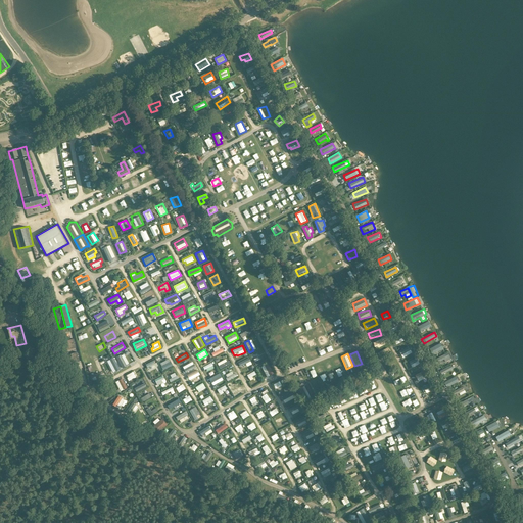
[(412,367),(419,363),(416,357),(409,361),(412,367)]
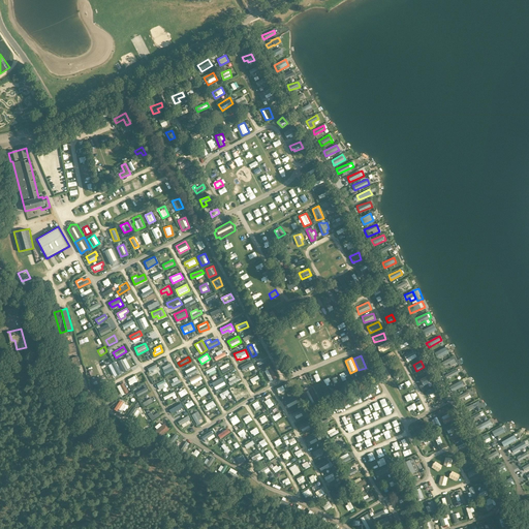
[(252,362),(241,367),(243,371),(248,368),(249,371),(255,368),(252,362)]
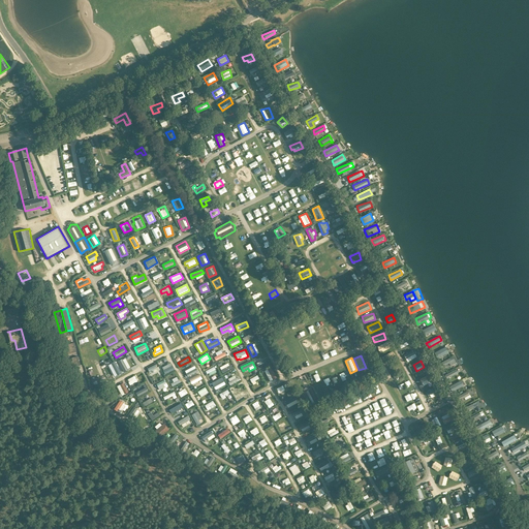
[(162,367),(165,374),(175,370),(170,363),(162,367)]
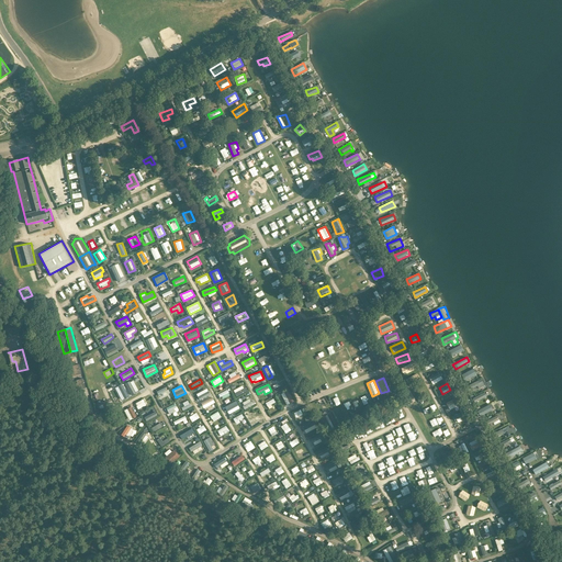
[(161,393),(163,396),(170,393),(168,389),(167,390),(165,386),(156,391),(158,395),(161,393)]
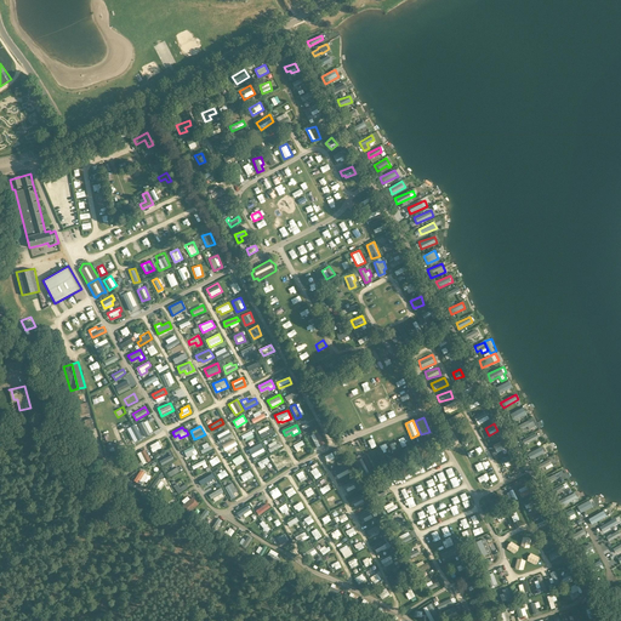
[(241,434),(243,439),(245,438),(246,440),(255,437),(251,429),(241,434)]
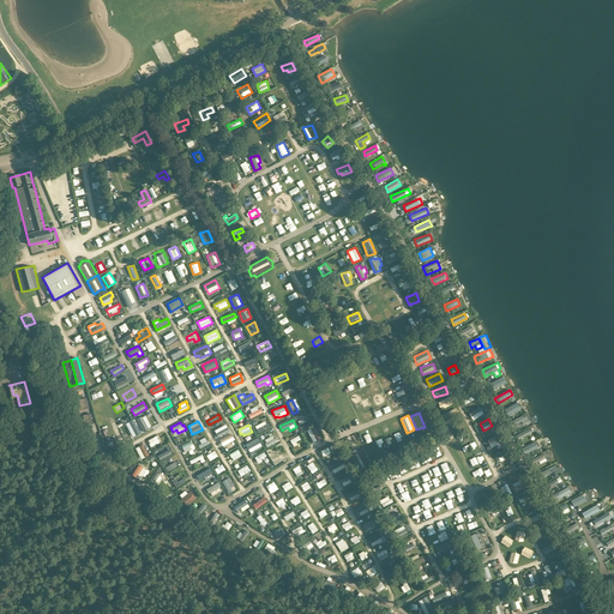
[(313,443),(321,438),(314,426),(307,429),(313,443)]
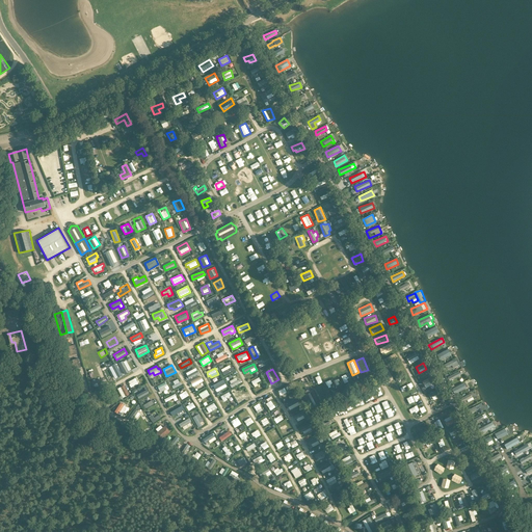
[(459,371),(446,376),(448,381),(461,376),(459,371)]
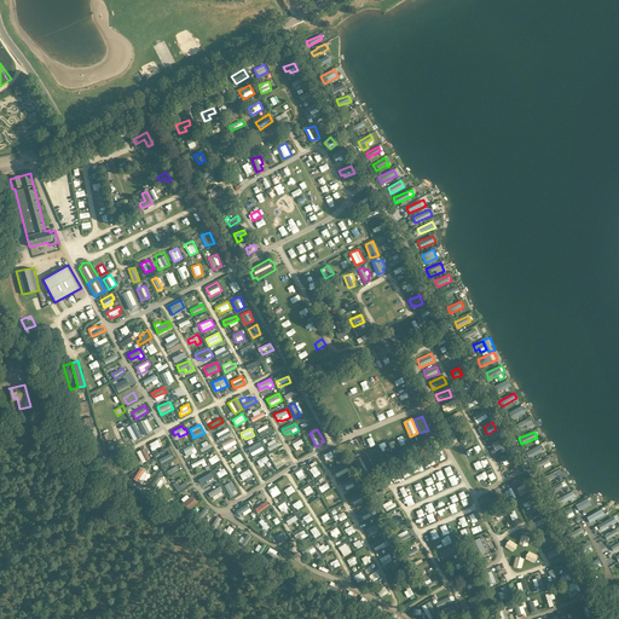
[(158,439),(149,443),(152,451),(161,446),(158,439)]
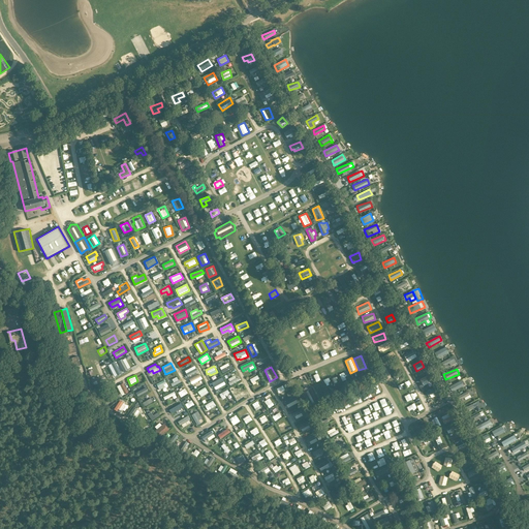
[(256,383),(255,380),(259,378),(257,375),(250,378),(252,384),(256,383)]
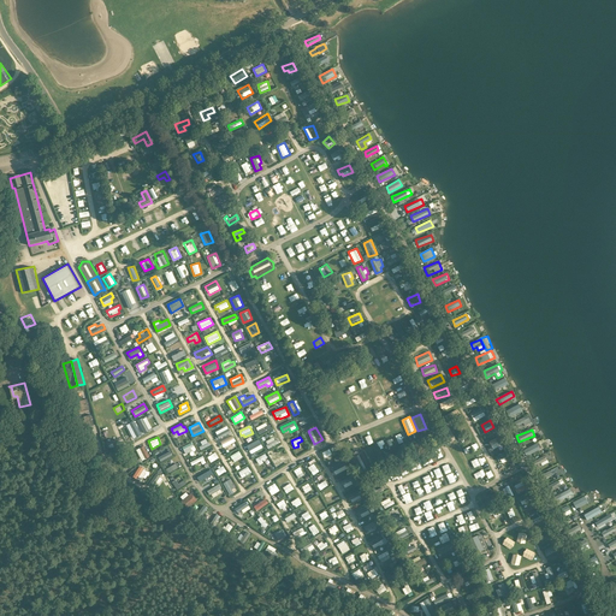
[(496,437),(489,442),(492,449),(501,445),(496,437)]
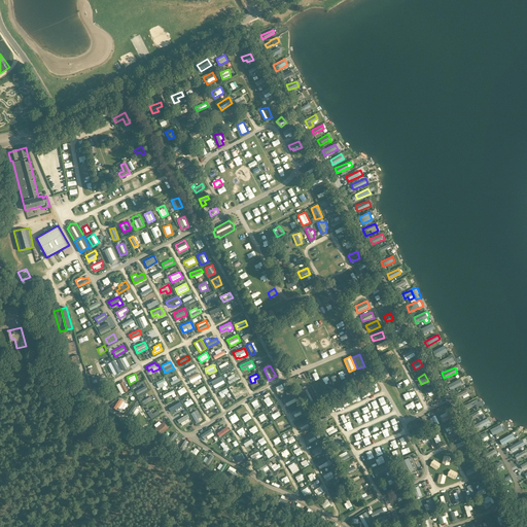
[(172,385),(179,381),(176,375),(169,379),(172,385)]
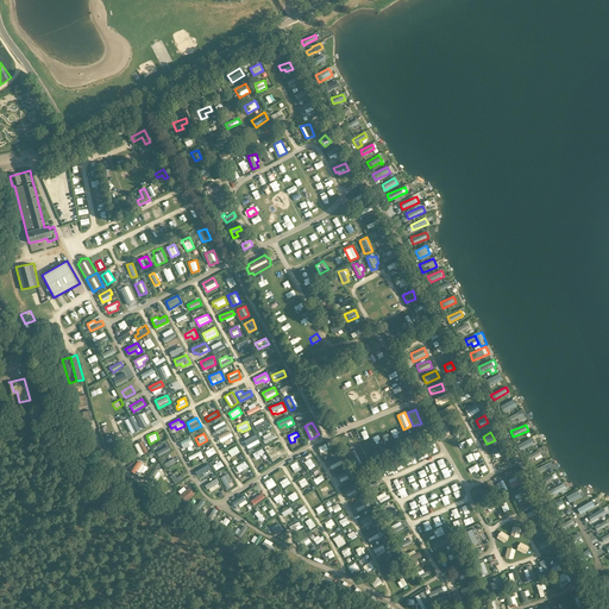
[(248,449),(261,441),(256,434),(244,440),(248,449)]
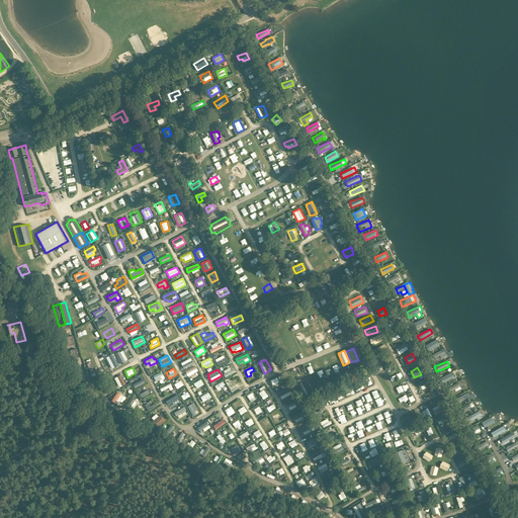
[(226,377),(235,372),(233,369),(224,374),(226,377)]
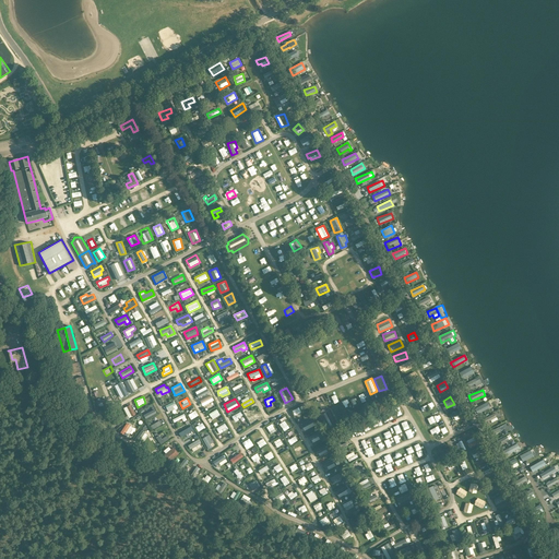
[(165,405),(168,412),(177,407),(175,401),(165,405)]
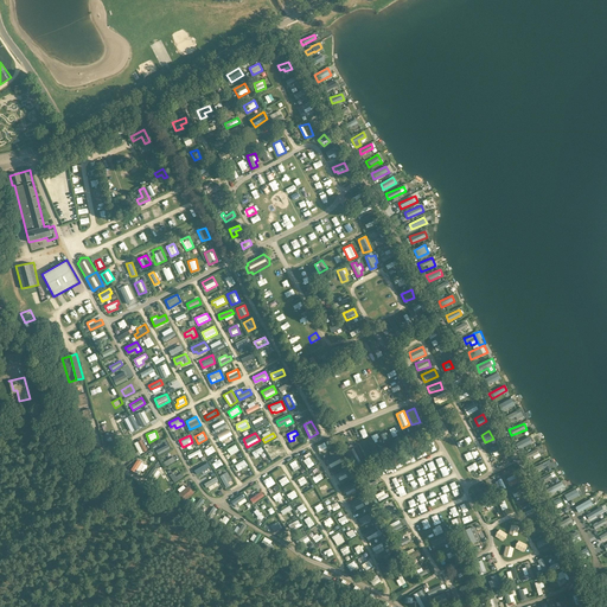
[(517,449),(531,443),(529,438),(515,443),(517,449)]
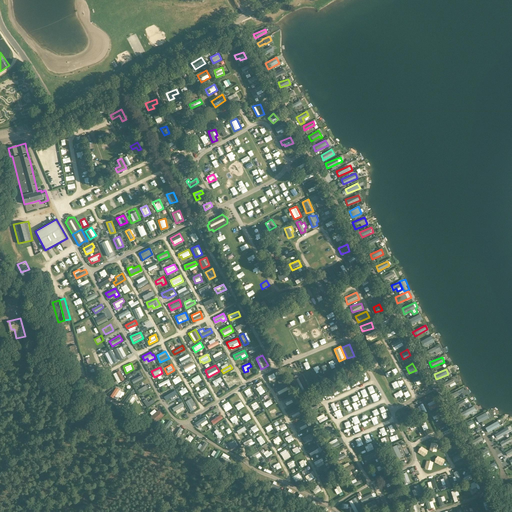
[(142,374),(131,380),(133,384),(144,378),(142,374)]
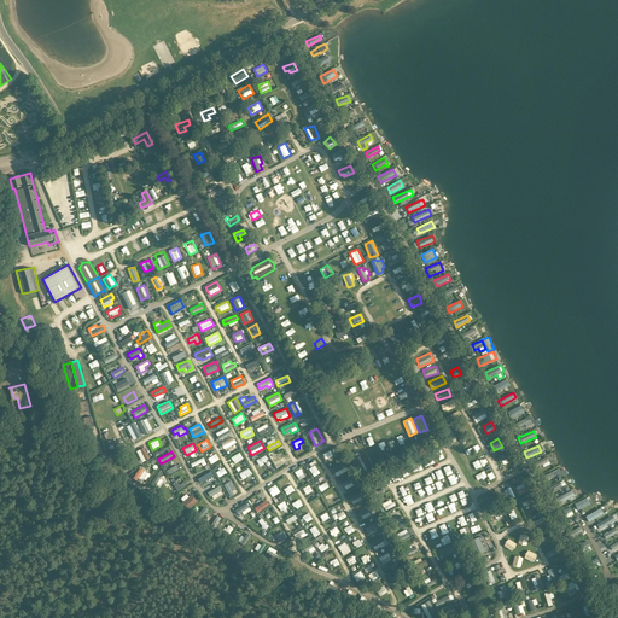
[(240,452),(231,456),(234,464),(244,459),(240,452)]
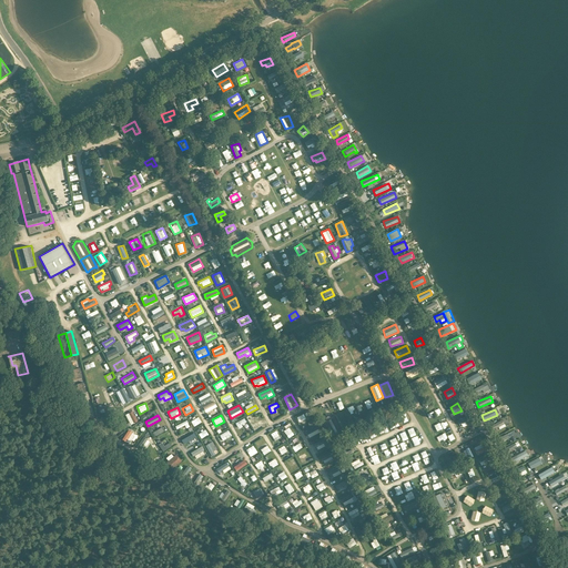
[(324,422),(332,437),(335,436),(336,438),(342,435),(341,433),(342,432),(334,416),(333,416),(327,416),(325,421),(324,422)]
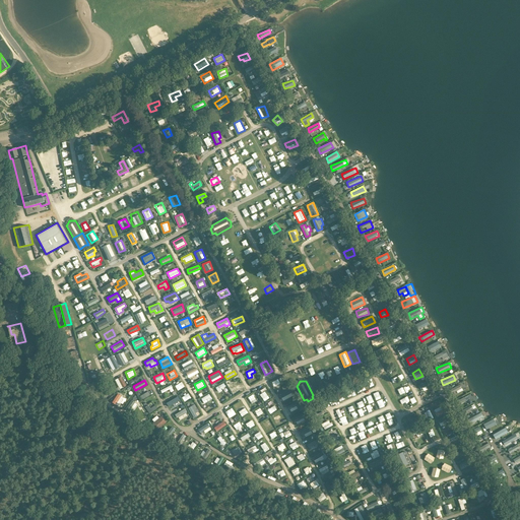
[(222,390),(221,388),(225,386),(224,383),(215,387),(218,392),(222,390)]
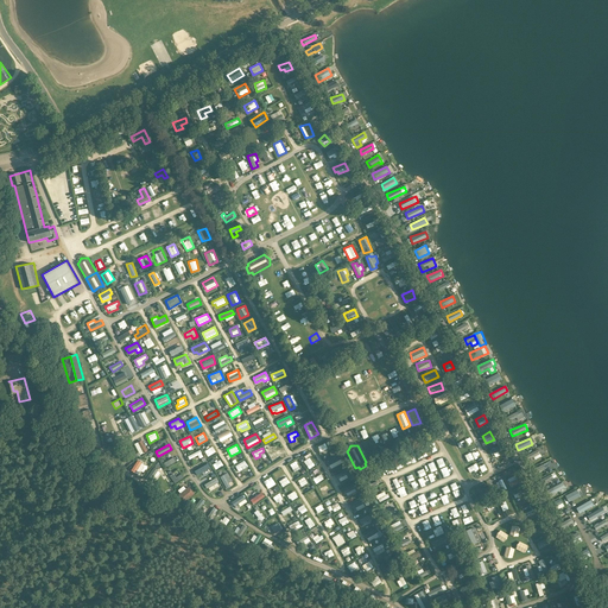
[(274,461),(284,455),(280,448),(270,455),(274,461)]
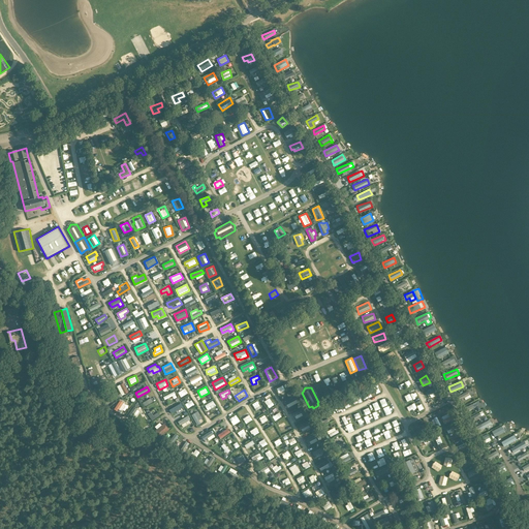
[(458,403),(471,397),(468,391),(455,397),(458,403)]
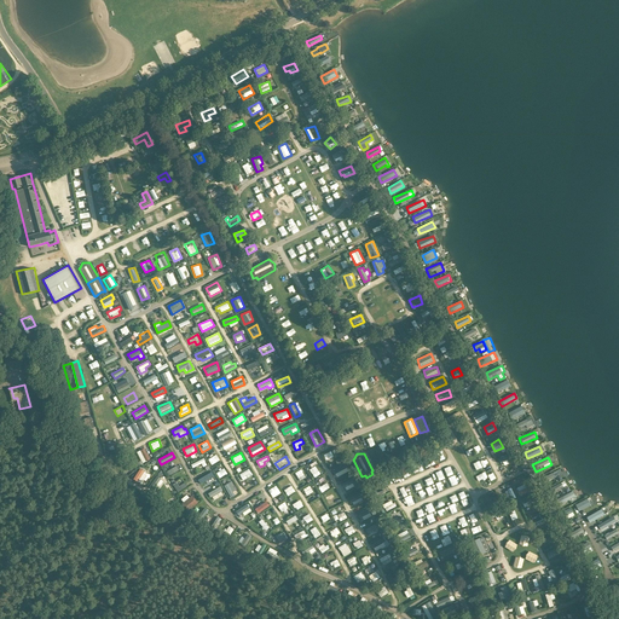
[(473,470),(482,467),(480,461),(470,463),(473,470)]
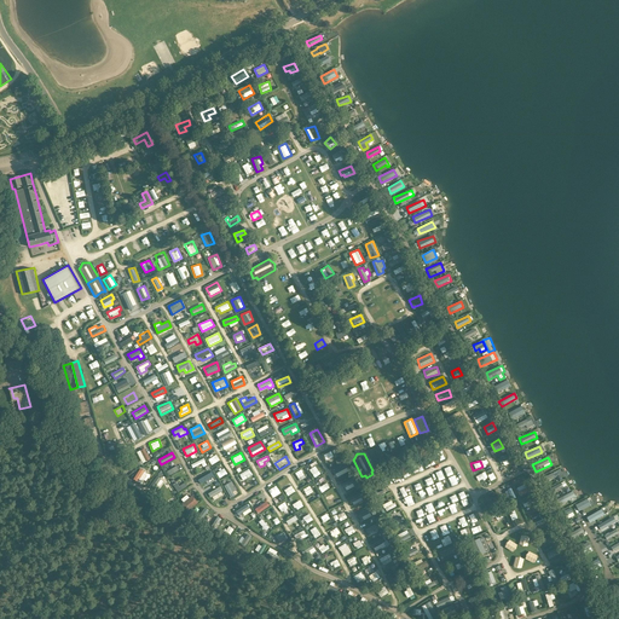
[(345,463),(333,468),(335,476),(348,472),(345,463)]
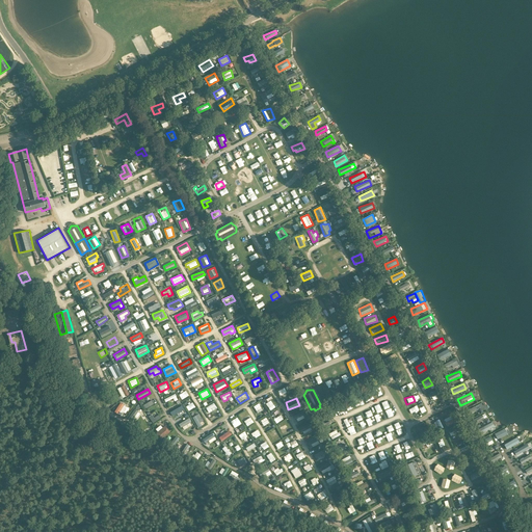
[(122,416),(127,406),(121,402),(114,411),(122,416)]
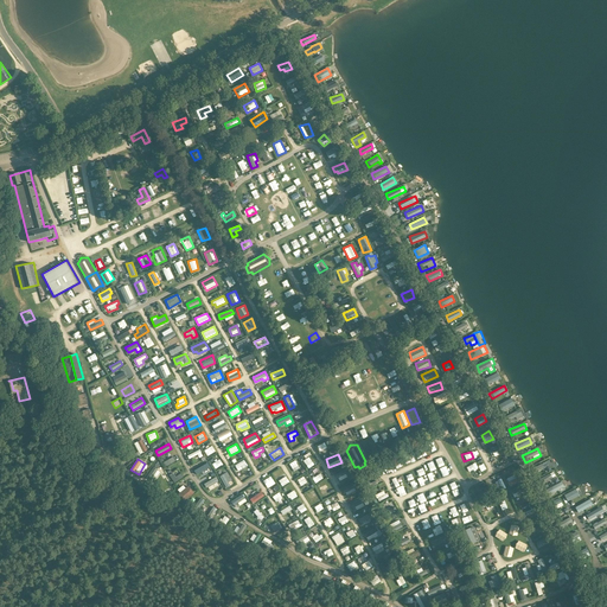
[(238,472),(248,466),(244,459),(235,465),(238,472)]
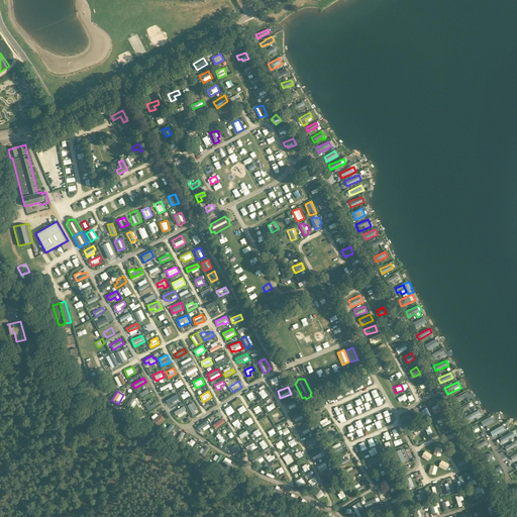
[(251,392),(246,395),(250,402),(255,399),(251,392)]
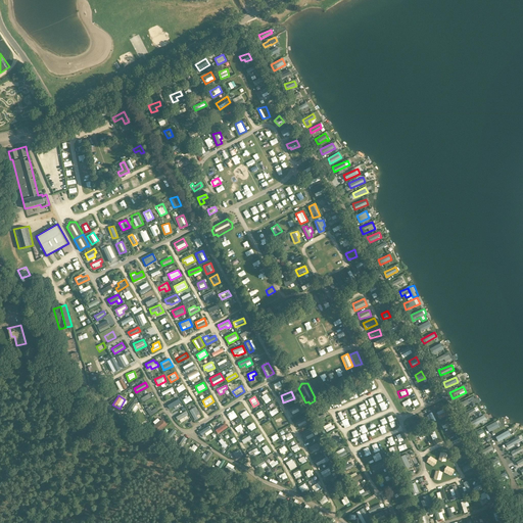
[(371,407),(376,403),(373,396),(368,398),(371,407)]
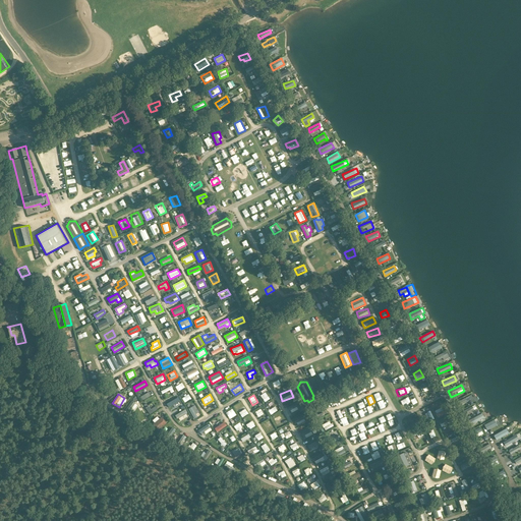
[(178,397),(169,402),(172,408),(179,405),(177,401),(180,400),(178,397)]
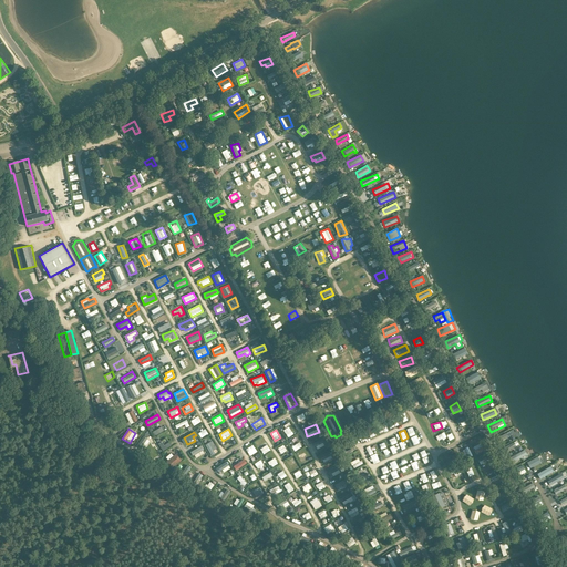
[(439,441),(446,436),(444,432),(436,436),(439,441)]
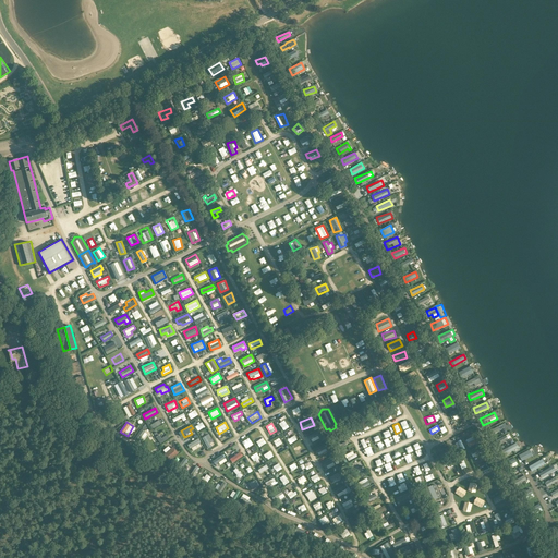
[(138,439),(145,431),(142,428),(135,437),(138,439)]
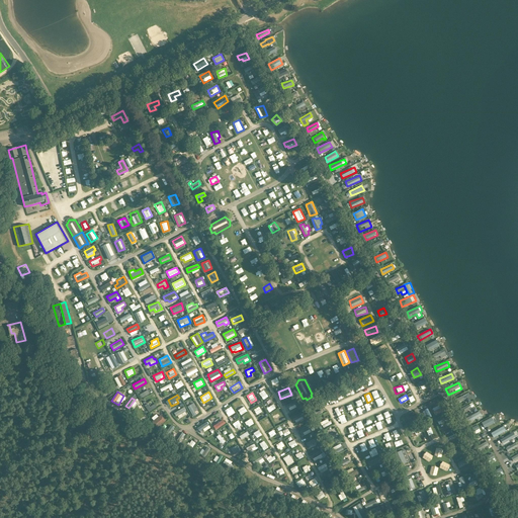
[(376,408),(381,405),(378,398),(373,401),(376,408)]
